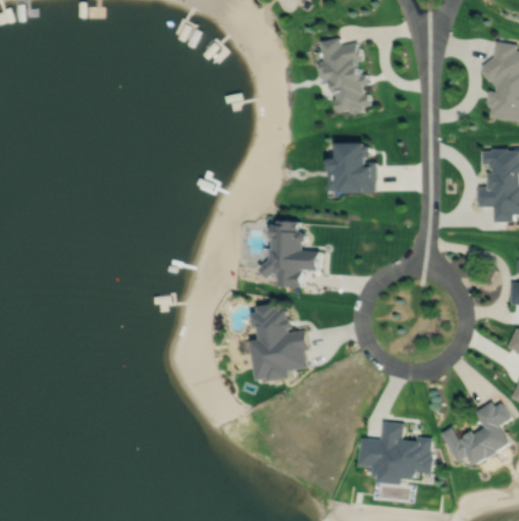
[(339,37),(320,41),(324,60),(320,61),(323,75),(326,74),(328,84),(332,83),(335,94),(336,94),(338,99),(335,99),(336,100),(334,101),(336,110),(339,110),(339,112),(350,109),(351,112),(354,111),(355,113),(360,112),(359,110),(362,109),(361,106),(369,104),(367,93),(362,94),(362,93),(363,93),(361,85),(367,84),(365,73),(360,74),(359,67),(358,67),(357,61),(356,61),(362,60),(359,47),(358,47),(356,41),(341,45),(339,37)]
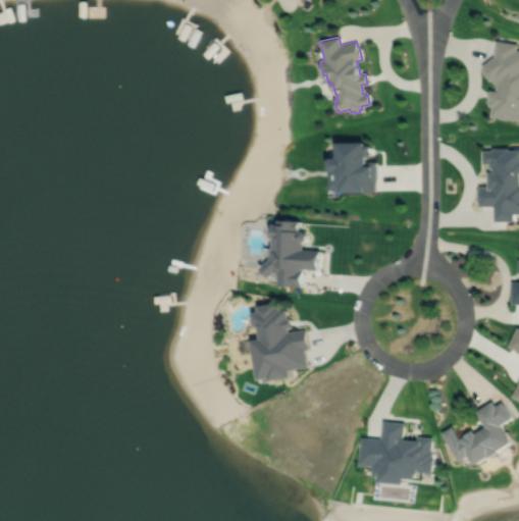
[(495,40),(492,56),(479,65),(481,69),(480,69),(487,81),(489,80),(495,87),(494,91),(488,90),(486,100),(488,100),(487,106),(490,106),(488,115),(498,117),(497,118),(505,120),(506,118),(518,120),(518,50),(515,50),(516,44),(495,40)]
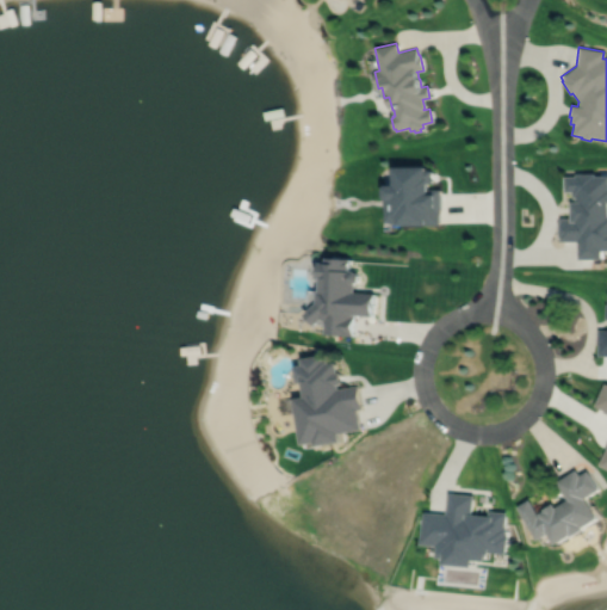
[(240,66),(254,73),(261,56),(248,50),(240,66)]
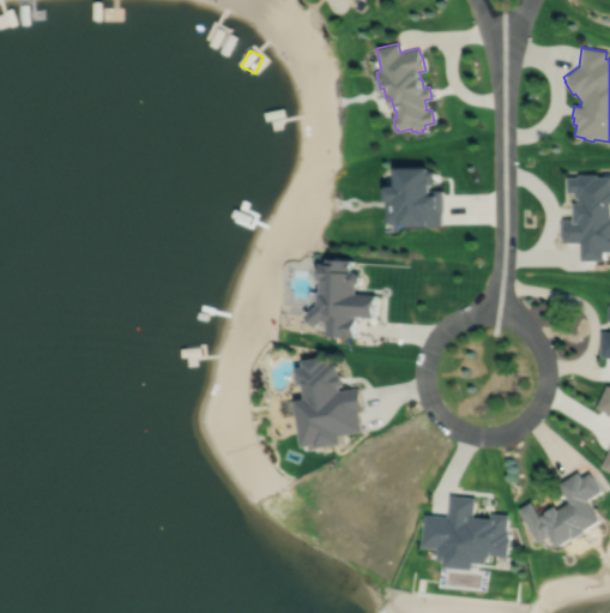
[(396,169),(396,181),(388,181),(386,184),(386,193),(390,196),(397,196),(397,214),(399,214),(399,222),(440,222),(440,211),(439,190),(427,190),(427,185),(432,185),(432,172),(424,172),(424,168),(396,169)]
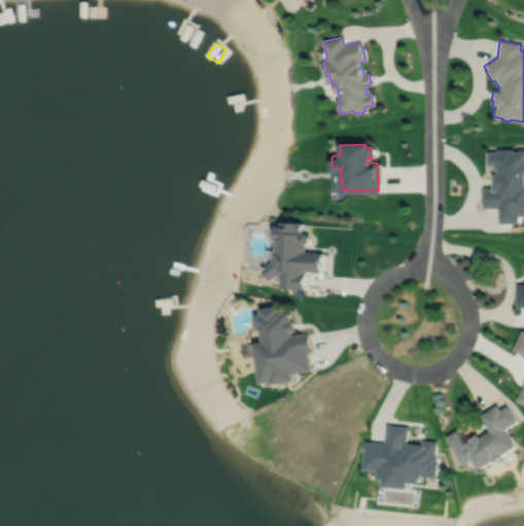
[(495,150),(495,152),(486,152),(486,166),(492,166),(492,170),(495,170),(495,175),(491,175),(491,188),(481,188),(481,193),(480,193),(480,205),(482,205),(482,208),(497,208),(497,223),(517,223),(517,217),(523,217),(523,152),(512,152),(512,150),(495,150)]
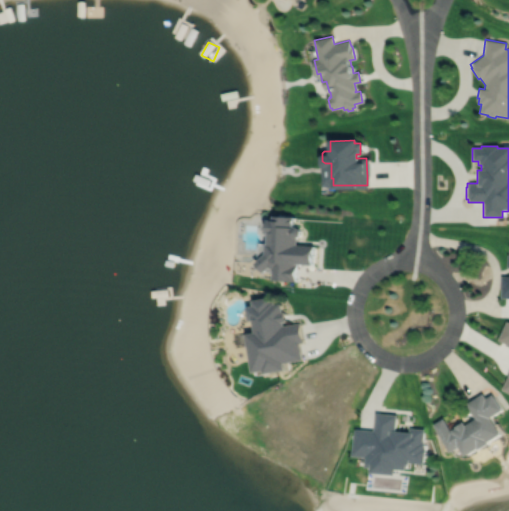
[(293,214),(292,224),(298,225),(301,228),(301,233),(297,235),(297,242),(314,244),(313,255),(312,255),(312,263),(296,262),(296,263),(297,263),(295,280),(272,278),(273,268),(270,264),(263,270),(255,260),(265,251),(266,240),(269,240),(269,231),(267,231),(268,217),(274,217),(274,212),(293,214)]
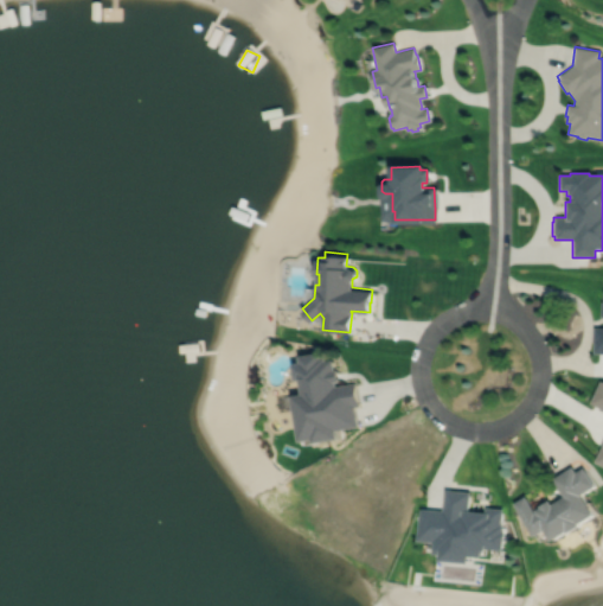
[(602,288),(602,300),(600,300),(600,314),(602,314),(602,325),(591,325),(590,340),(591,340),(591,351),(602,351),(602,288)]
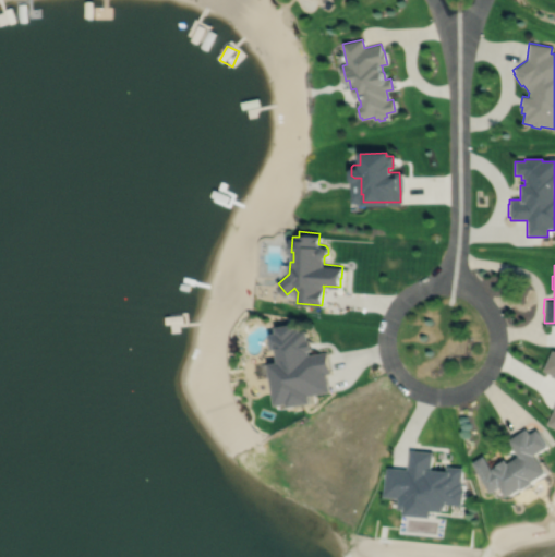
[(275,325),(276,330),(268,333),(270,348),(275,347),(278,360),(267,362),(275,404),(287,402),(287,406),(310,401),(309,394),(329,390),(326,373),(332,372),(327,350),(309,353),(308,349),(312,349),(310,338),(308,339),(305,328),(299,329),(299,326),(294,327),(293,322),(275,325)]
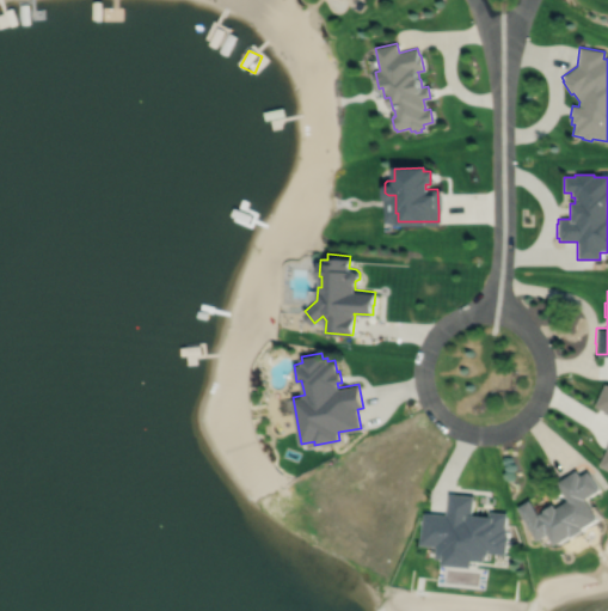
[(607,383),(603,382),(593,404),(602,409),(602,410),(607,413),(607,444),(597,464),(607,468),(607,383)]
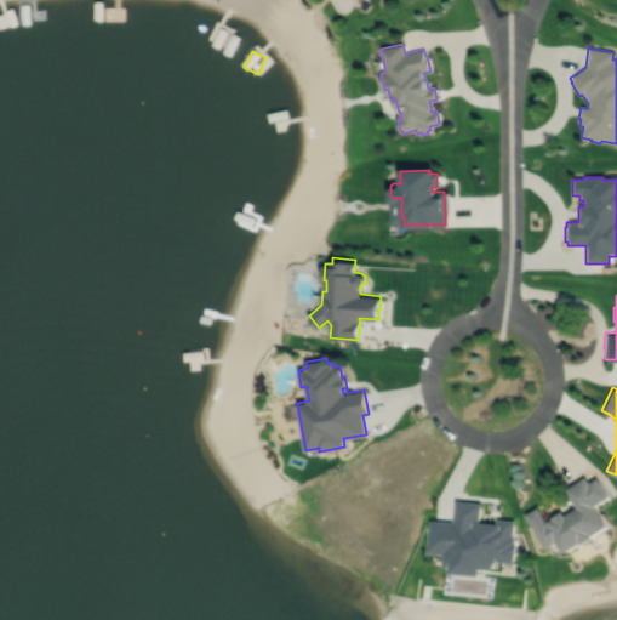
[(583,476),(564,488),(575,506),(561,515),(559,510),(549,516),(550,517),(546,521),(547,523),(546,523),(535,506),(523,513),(543,546),(554,540),(561,551),(577,541),(578,542),(590,536),(589,534),(604,525),(592,505),(606,495),(594,477),(587,482),(583,476)]
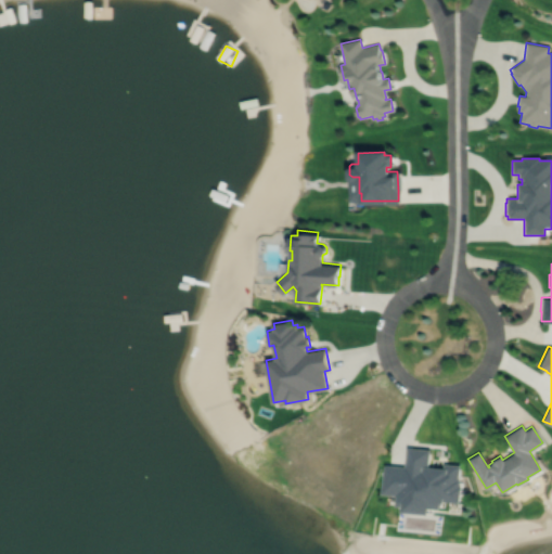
[(429,448),(407,446),(405,465),(385,464),(383,492),(398,494),(397,505),(405,505),(405,511),(431,514),(432,507),(438,507),(438,502),(443,502),(443,500),(458,501),(459,486),(458,486),(459,478),(457,478),(458,464),(444,463),(444,467),(428,465),(429,448)]
